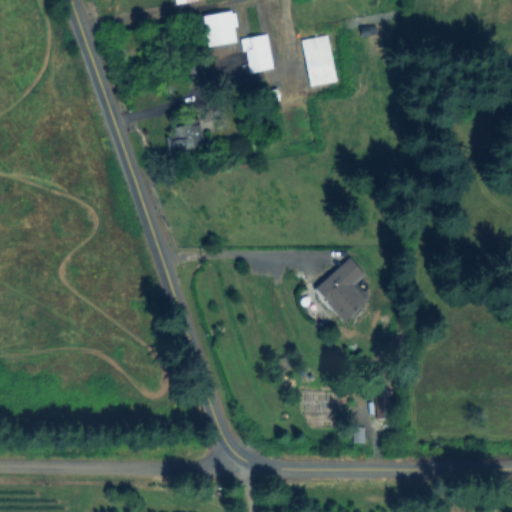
[(237,41),(207,46),(202,15),(234,10),(238,26),(234,27),(237,41)]
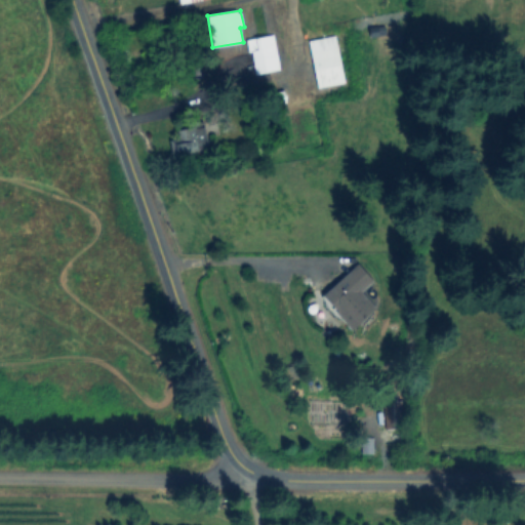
[(345,82),(319,88),(309,41),(334,36),(345,82)]
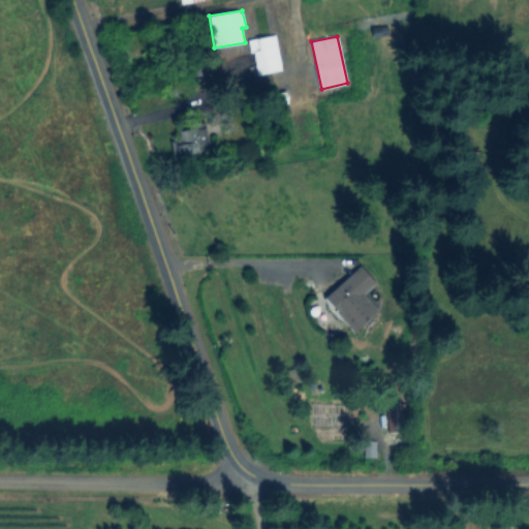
[(282,70),(258,74),(252,41),(275,37),(282,70)]
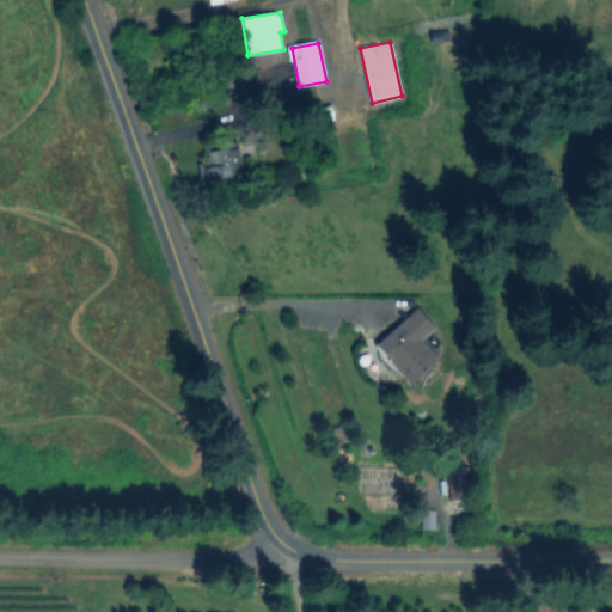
[(248,87),(227,92),(224,77),(244,73),(248,87)]
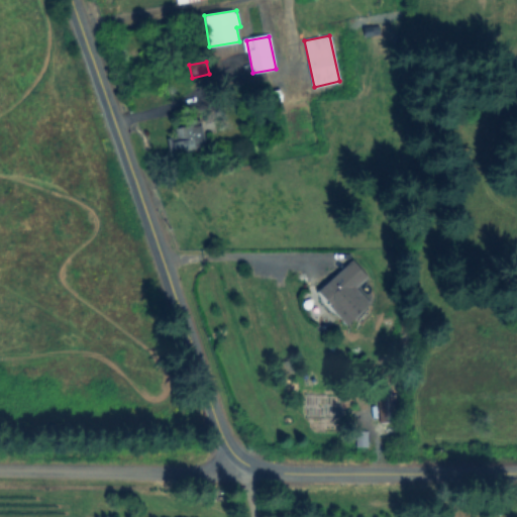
[(281,102),(275,103),(273,91),(279,90),(281,102)]
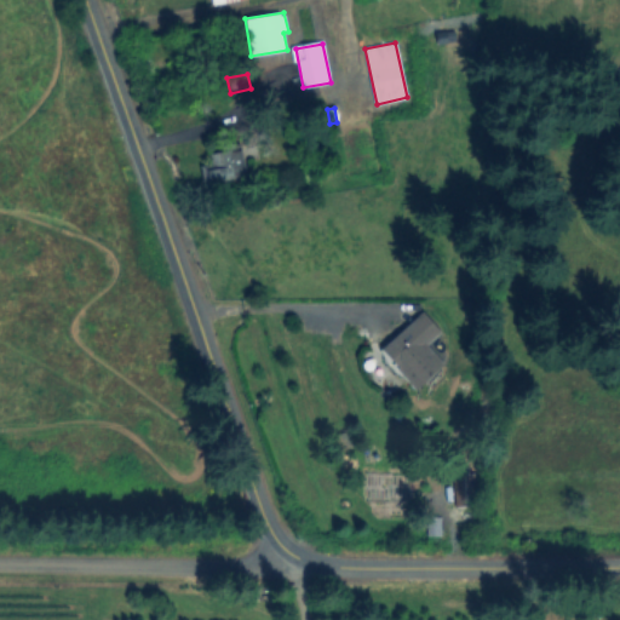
[(248,173),(205,183),(202,166),(213,162),(211,154),(241,145),(248,173)]
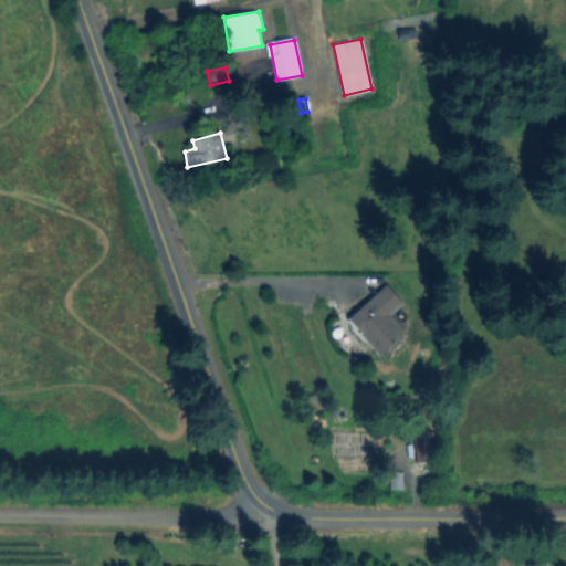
[(407,331),(381,356),(347,323),(386,284),(404,302),(391,315),(407,331)]
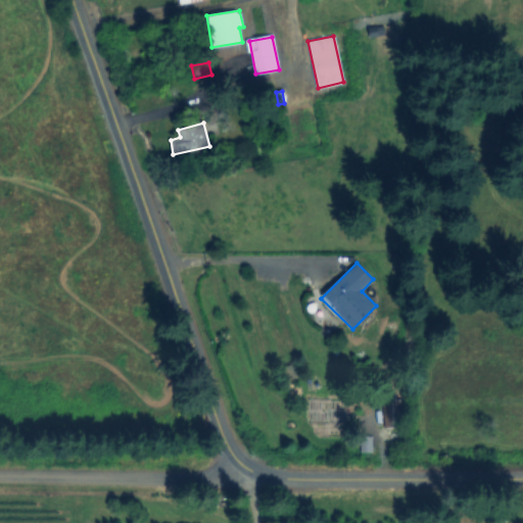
[(297,377),(287,382),(281,369),(291,364),(297,377)]
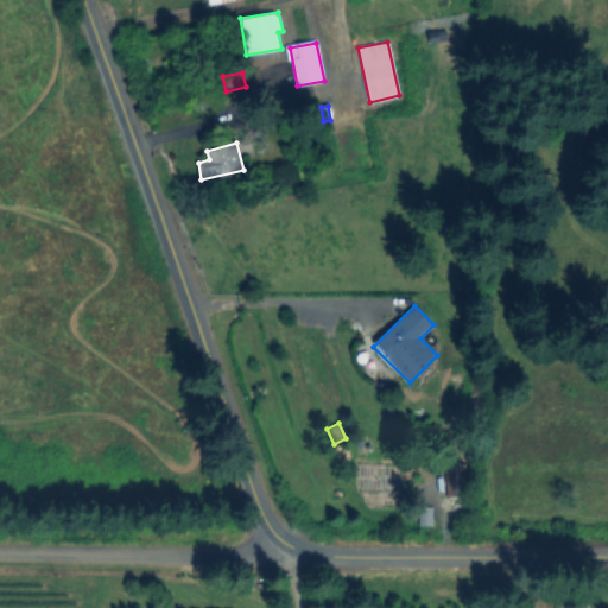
[(468,495),(450,496),(447,468),(466,466),(468,495)]
